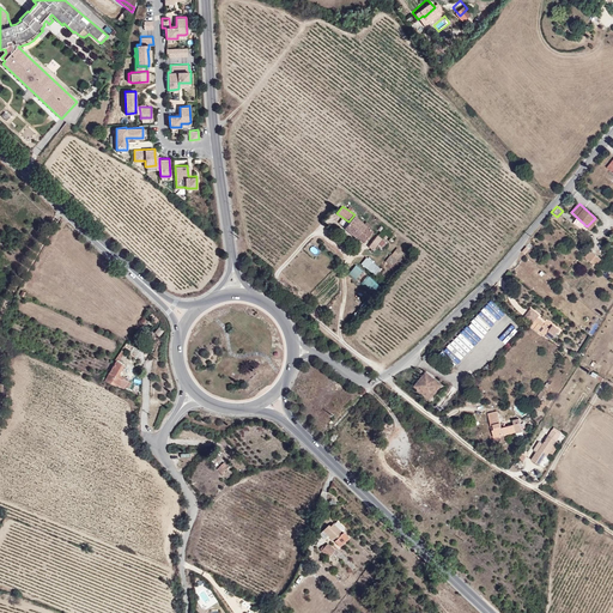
[(349,222),(345,226),(364,241),(374,230),(369,226),(364,223),(354,214),(349,222)]
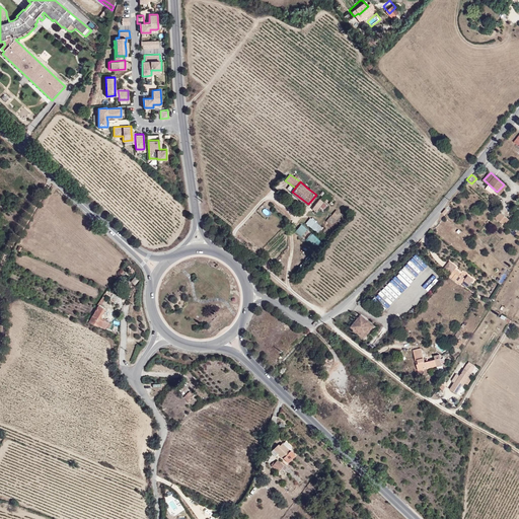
[(500,195),(507,187),(504,184),(497,192),(500,195)]
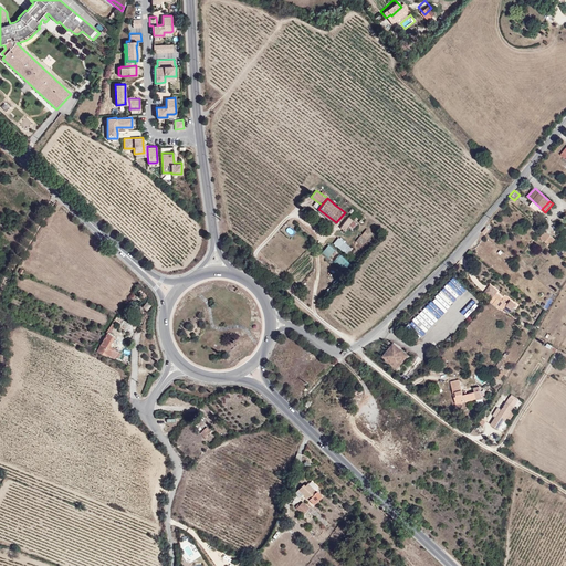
[(349,216),(344,222),(348,226),(353,219),(349,216)]
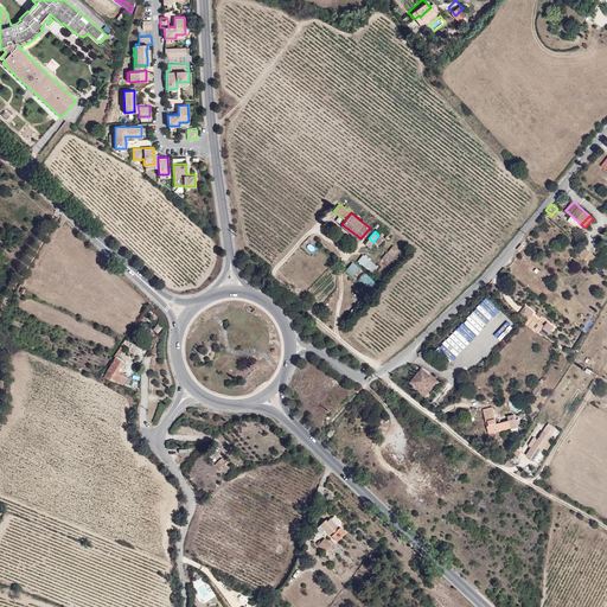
[(383,238),(378,235),(374,242),(377,244),(383,238)]
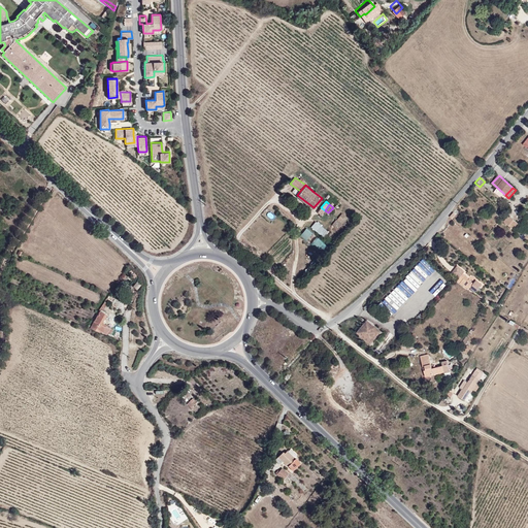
[(519,224),(509,215),(504,222),(514,230),(519,224)]
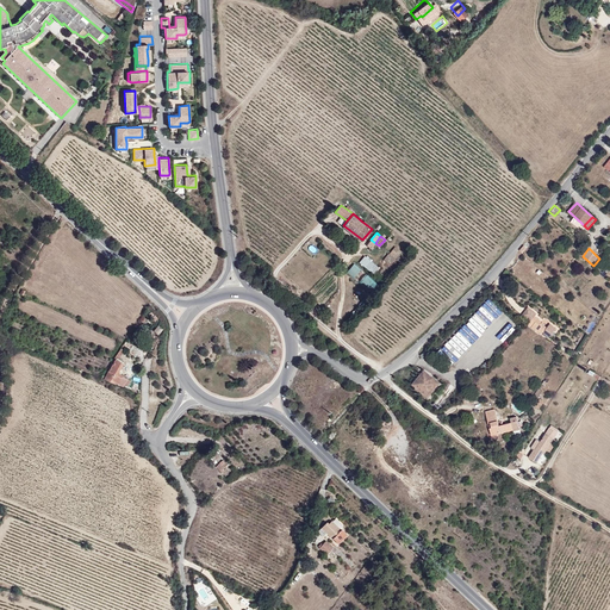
[(375,268),(363,259),(361,261),(373,272),(375,268)]
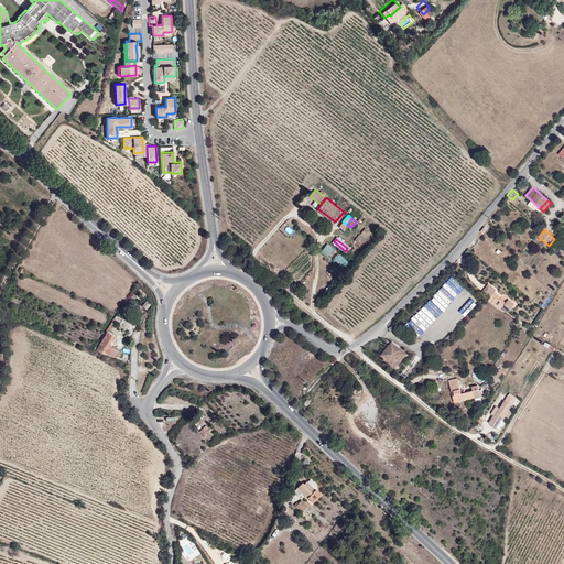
[(320,251),(342,271),(349,262),(327,243),(320,251)]
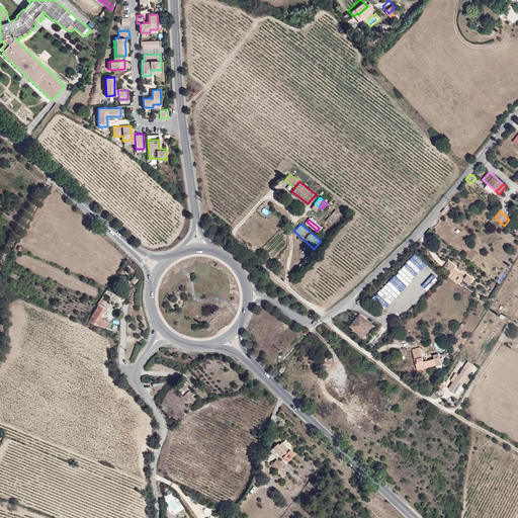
[(417,272),(423,266),(412,256),(407,261),(417,272)]
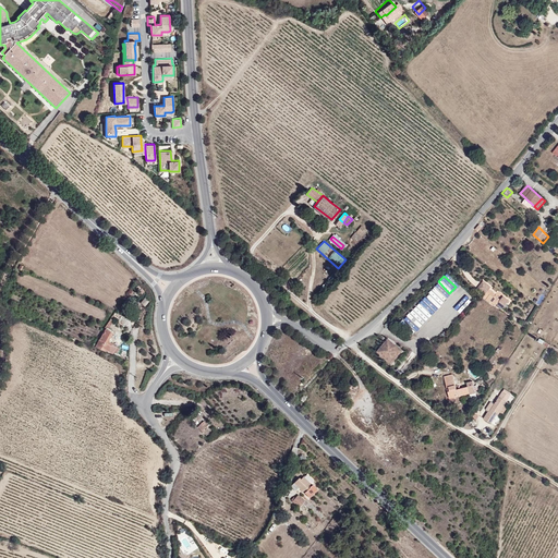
[(502,296),(500,301),(495,296),(494,298),(489,294),(488,295),(486,293),(489,288),(482,281),(476,289),(485,295),(483,298),(487,301),(490,296),(495,300),(490,304),(495,307),(498,304),(504,308),(509,301),(502,296)]
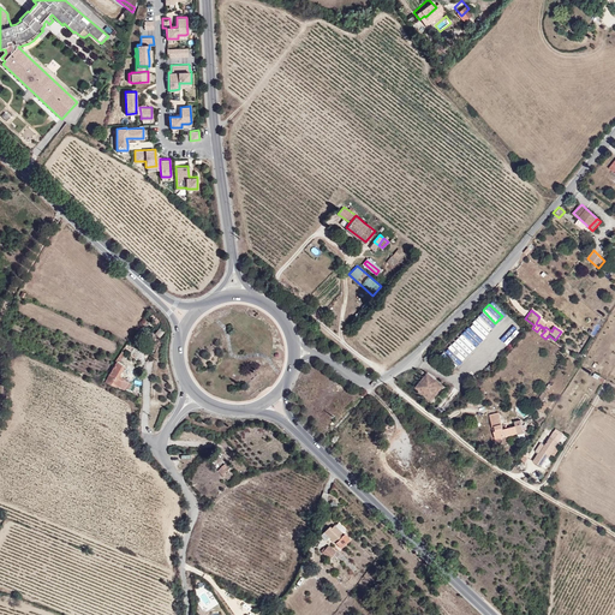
[(478,315),(476,318),(489,329),(491,326),(478,315)]
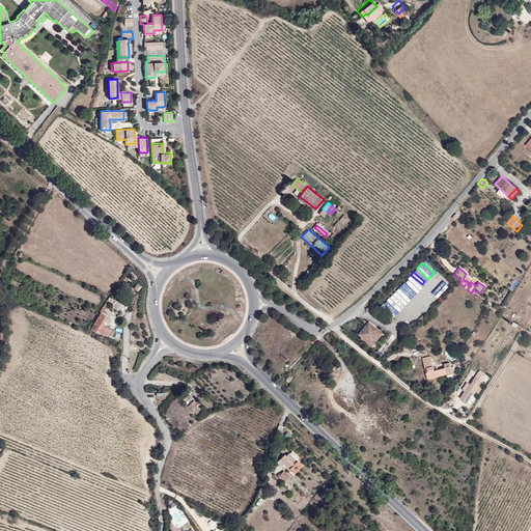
[(393,292),(404,304),(413,296),(401,284),(393,292)]
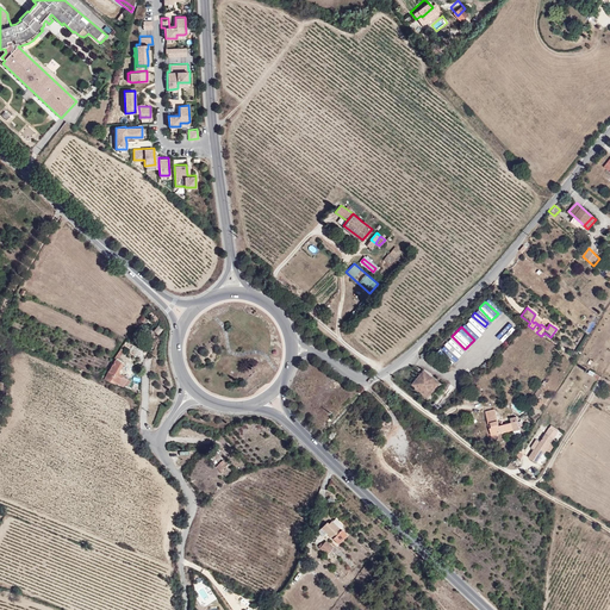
[(119,374),(124,362),(114,358),(105,379),(126,390),(131,380),(119,374)]
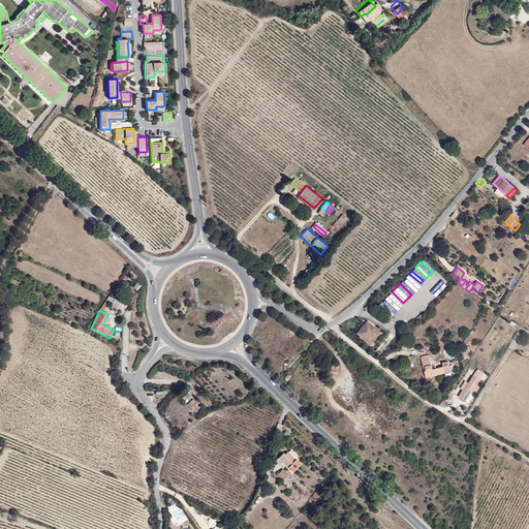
[(366,321),(364,324),(371,330),(373,328),(366,321)]
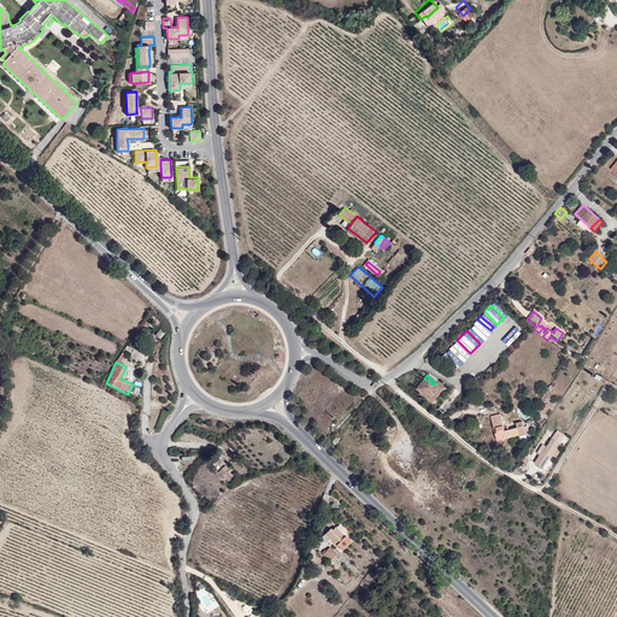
[(415,389),(432,403),(444,388),(435,382),(433,385),(424,378),(415,389)]
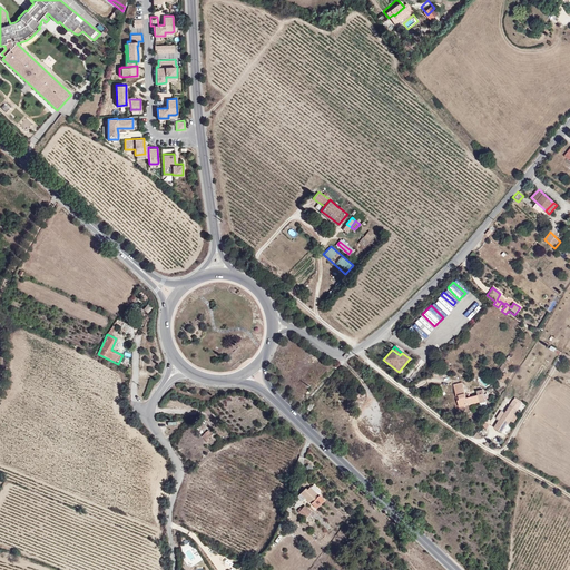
[(464,386),(453,389),(458,409),(479,403),(477,395),(467,397),(464,386)]
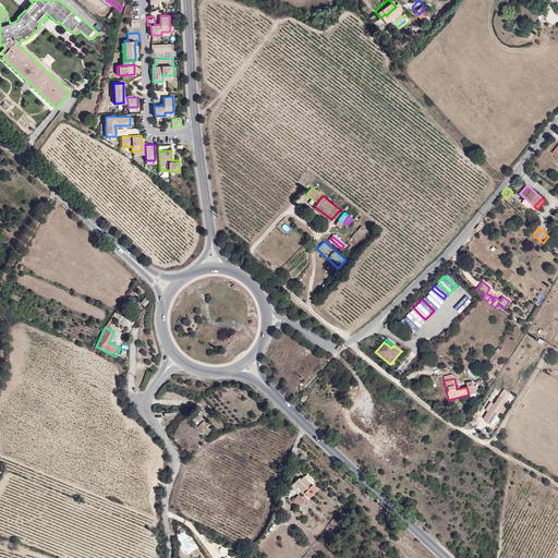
[(502,390),(498,396),(505,400),(506,401),(510,396),(502,390)]
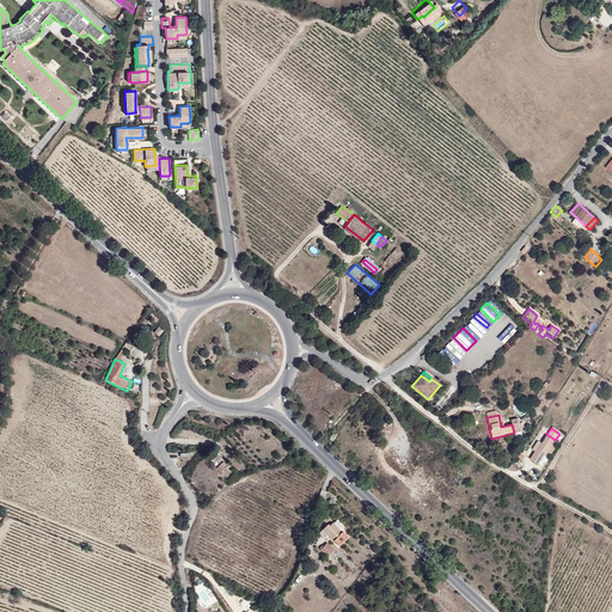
[(544,457),(552,444),(551,442),(554,439),(546,434),(536,451),(534,452),(530,459),(537,464),(543,456),(544,457)]
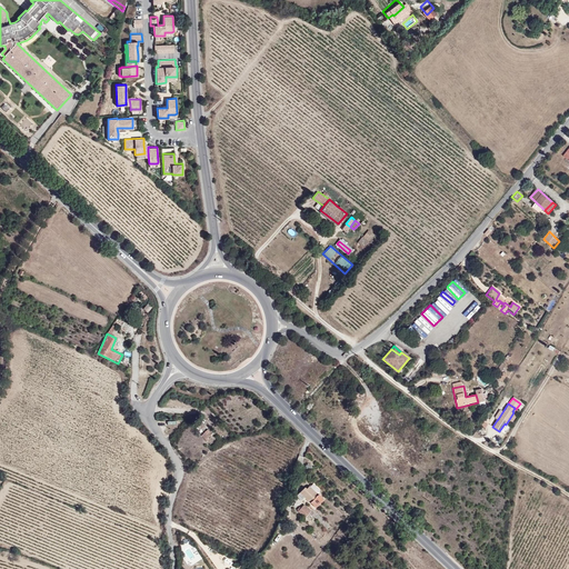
[(206,430),(200,437),(206,442),(208,440),(206,439),(210,435),(206,430)]
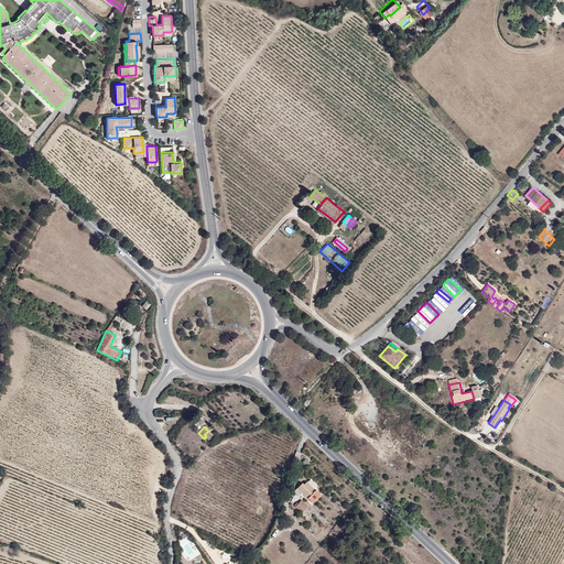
[(322,494),(315,488),(314,489),(307,483),(306,481),(304,485),(302,483),(294,491),(300,497),(302,495),(313,503),(322,494)]
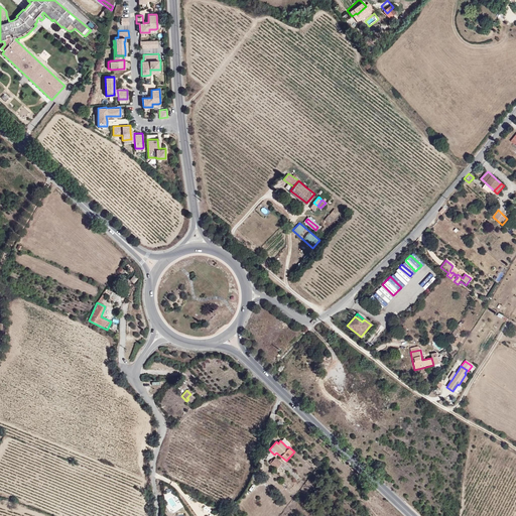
[(278,470),(284,463),(276,457),(270,463),(278,470)]
